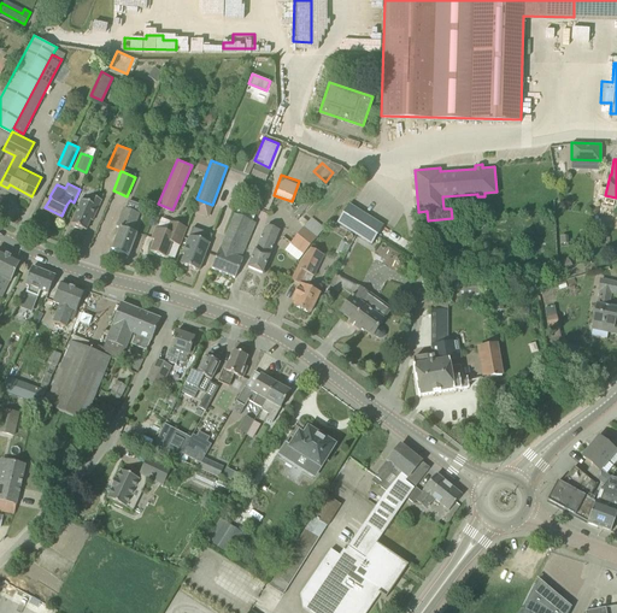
[(89,199),(81,195),(77,204),(80,204),(71,222),(75,223),(74,224),(82,228),(83,227),(86,228),(93,213),(94,214),(101,198),(92,193),(89,199)]
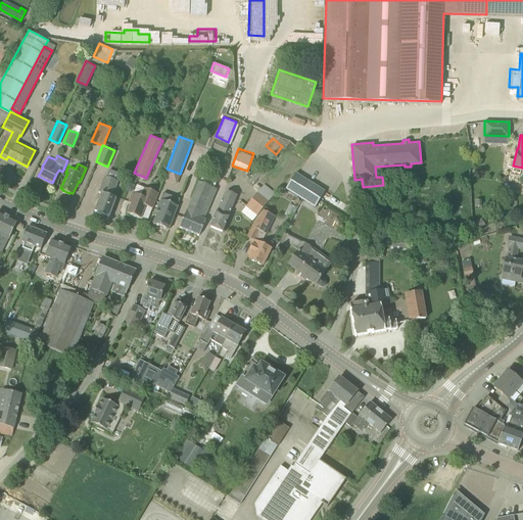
[(286,187),(315,205),(325,189),(296,171),(286,187)]
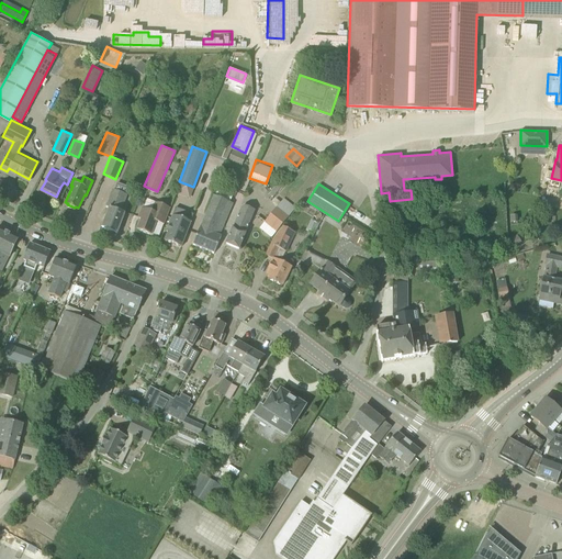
[(110,205),(102,225),(117,231),(125,211),(121,209),(127,192),(113,187),(107,204),(110,205)]
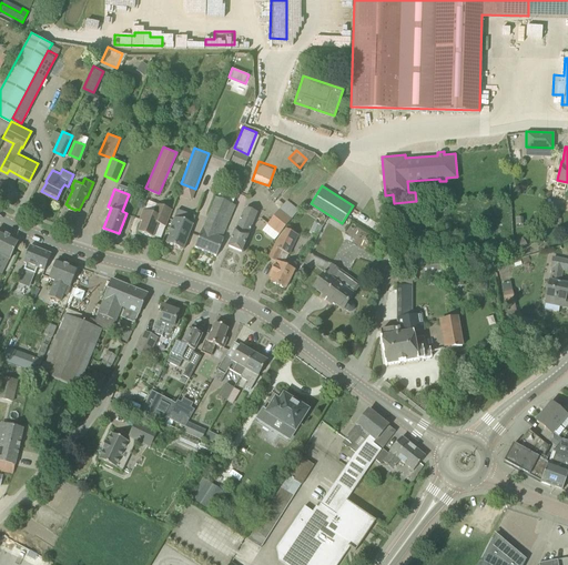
[(202,228),(195,245),(216,254),(223,236),(217,234),(220,228),(224,230),(235,203),(216,195),(202,228)]
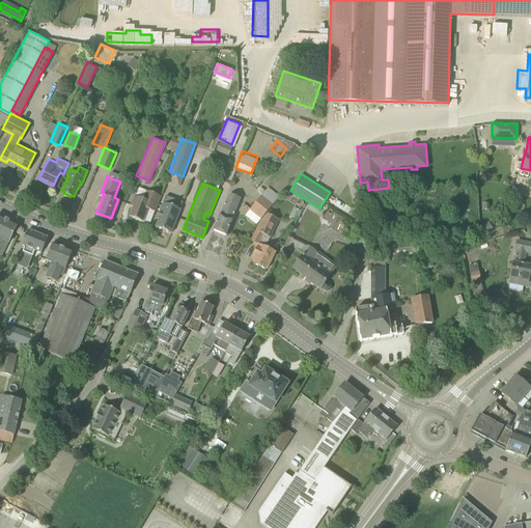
[(248,209),(260,218),(266,211),(279,194),(268,186),(248,209)]
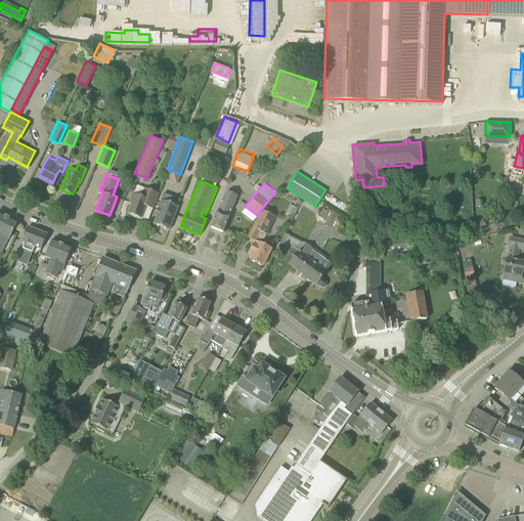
[(132,191),(129,201),(131,202),(128,212),(141,217),(146,204),(153,207),(159,191),(144,186),(141,194),(135,192),(132,191)]
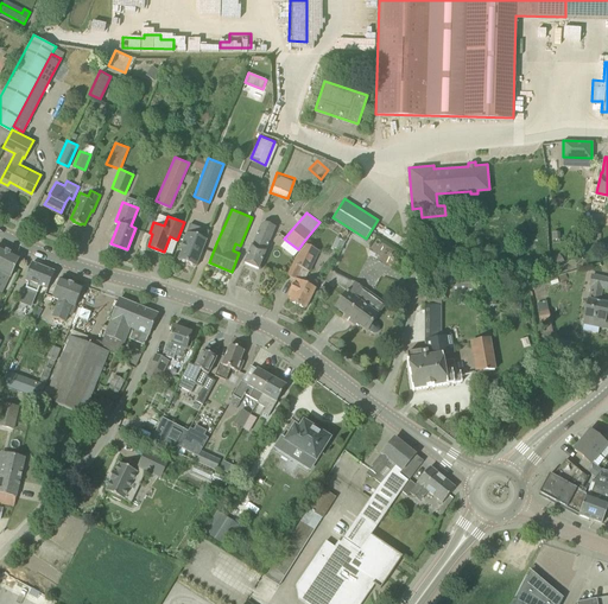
[(266,249),(271,237),(276,224),(265,220),(263,221),(253,243),(252,243),(245,261),(259,267),(266,249)]
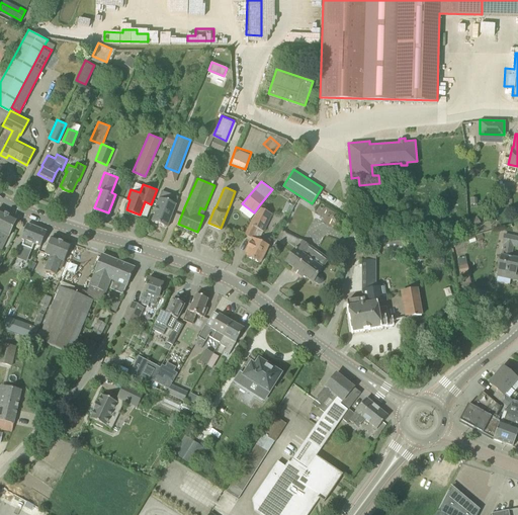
[(159,196),(153,211),(155,211),(152,220),(167,226),(176,202),(159,196)]
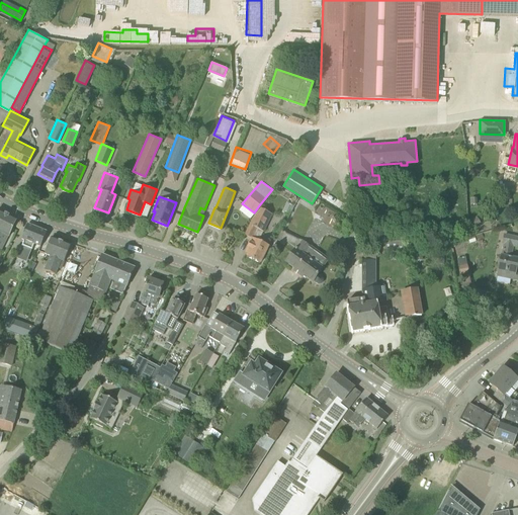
[(252,220),(245,233),(251,236),(249,240),(250,241),(246,248),(249,250),(247,255),(260,261),(268,244),(259,239),(272,212),(261,207),(252,220)]
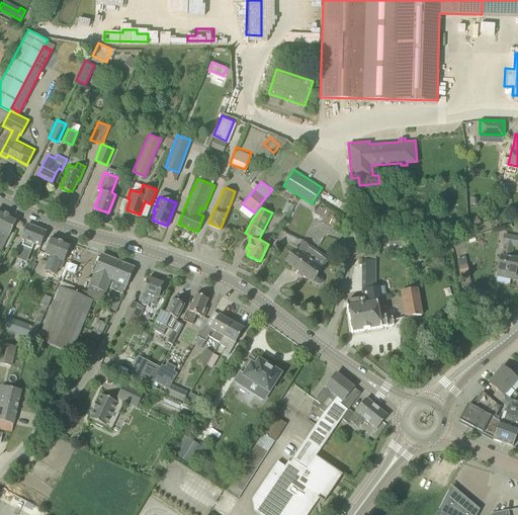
[(8,235),(17,218),(0,208),(0,249),(1,249),(8,234),(8,235)]
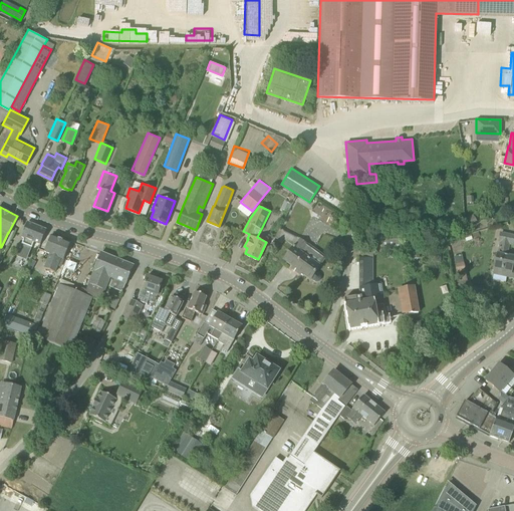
[(46,228),(27,220),(21,236),(24,237),(17,254),(26,258),(34,241),(39,243),(45,231),(46,228)]
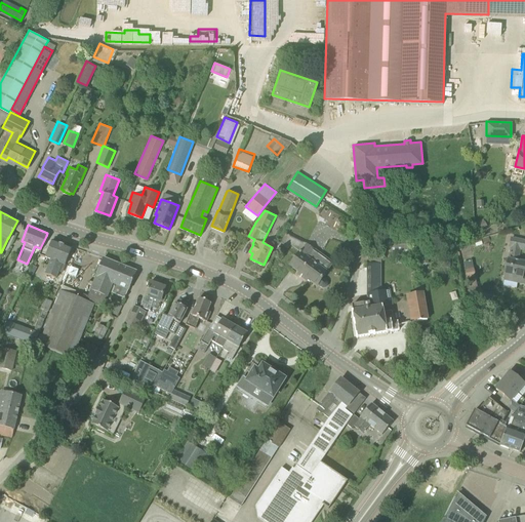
[(72,246),(46,236),(40,248),(37,255),(44,258),(45,255),(50,257),(43,271),(54,276),(61,262),(65,263),(72,246)]
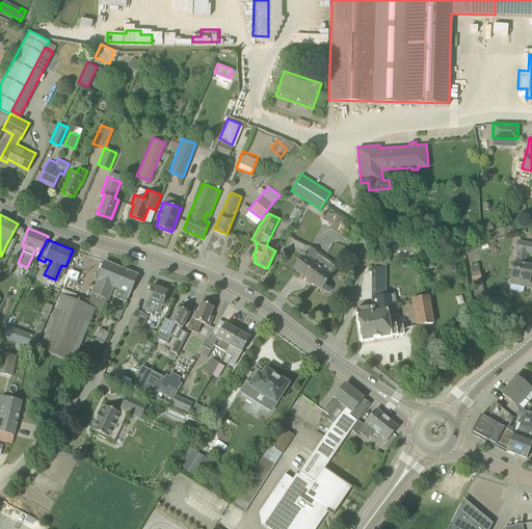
[(531,264),(525,263),(527,250),(531,252),(531,242),(519,240),(516,248),(517,248),(515,261),(513,261),(511,267),(513,268),(510,282),(531,286),(531,285),(531,279),(529,279),(531,264)]
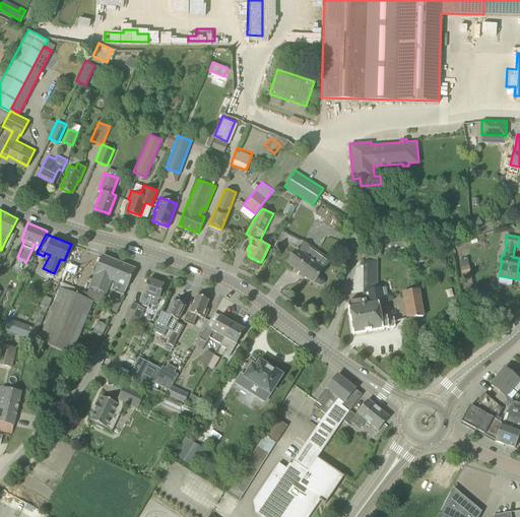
[(320,273),(324,267),(314,260),(318,255),(312,251),(315,247),(304,240),(303,240),(297,248),(287,261),(297,267),(295,270),(303,276),(305,273),(314,280),(315,279),(317,281),(318,282),(320,282),(321,282),(322,282),(323,281),(324,280),(324,278),(324,277),(324,276),(323,275),(322,274),(320,273)]
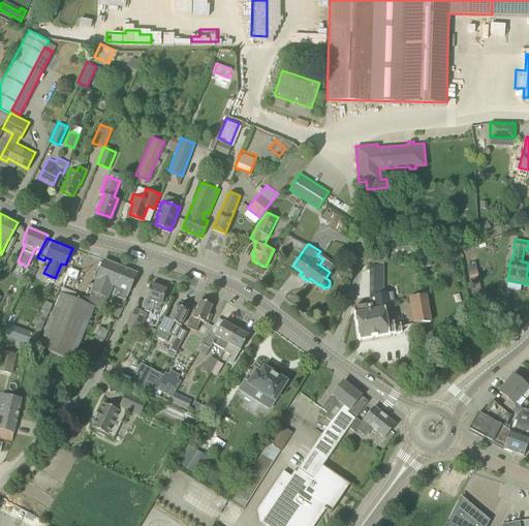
[(52,314),(43,336),(39,345),(72,359),(95,305),(103,308),(111,288),(109,287),(111,283),(109,282),(117,263),(104,257),(100,267),(91,290),(86,301),(61,290),(52,314)]
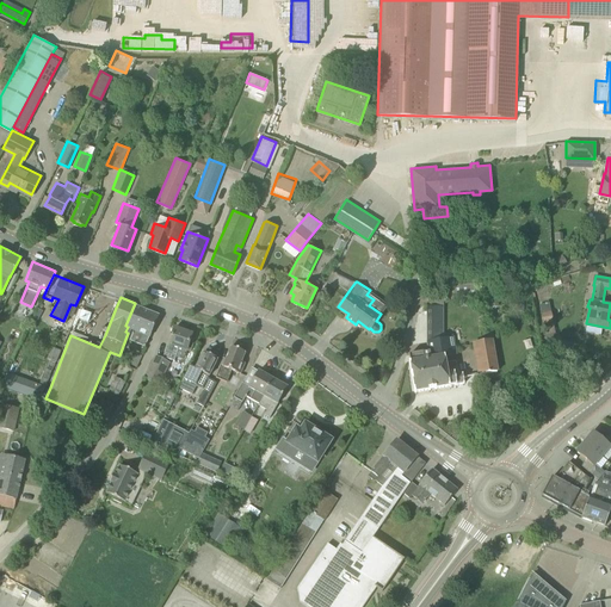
[(134,330),(134,332),(130,339),(146,345),(149,335),(159,313),(135,303),(125,326),(128,327),(125,332),(128,333),(130,329),(134,330)]
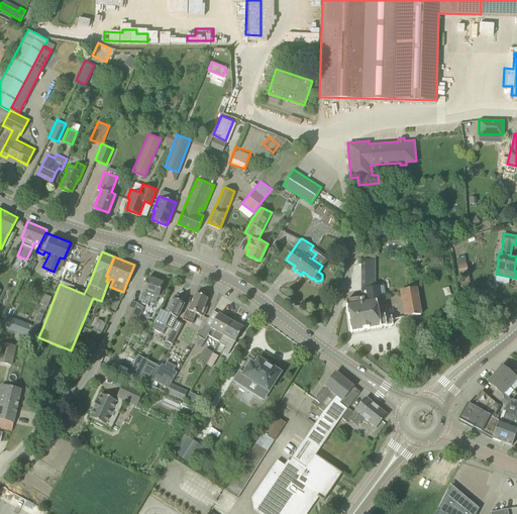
[(357,297),(346,299),(347,304),(346,304),(350,330),(381,325),(381,324),(378,310),(372,311),(371,301),(377,300),(386,298),(383,284),(375,285),(375,258),(362,258),(362,288),(363,296),(357,297)]
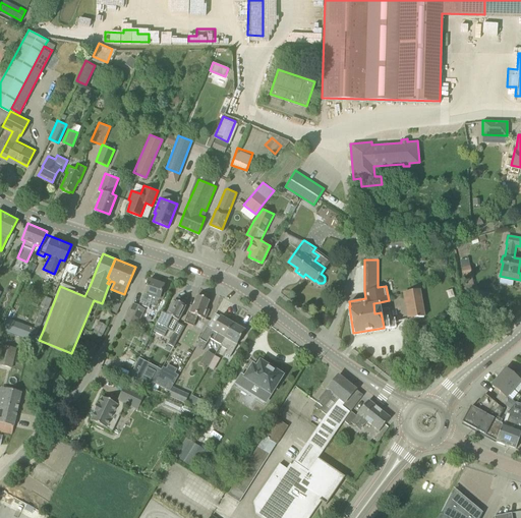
[(149,278),(145,292),(143,291),(139,303),(148,306),(152,295),(160,297),(164,283),(149,278)]
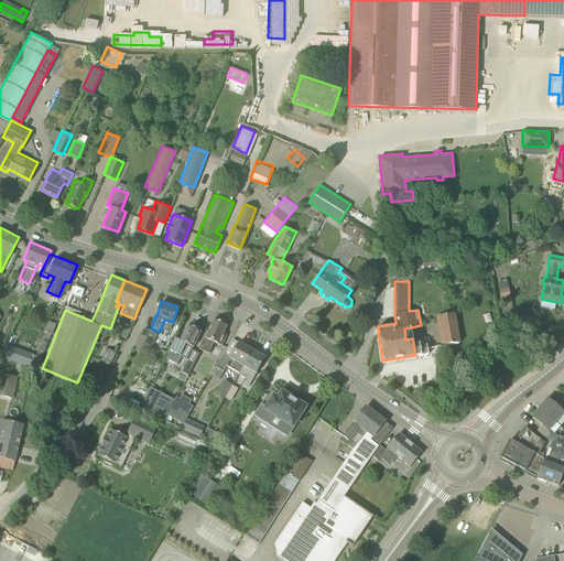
[(77,315),(79,310),(67,304),(65,309),(77,315)]
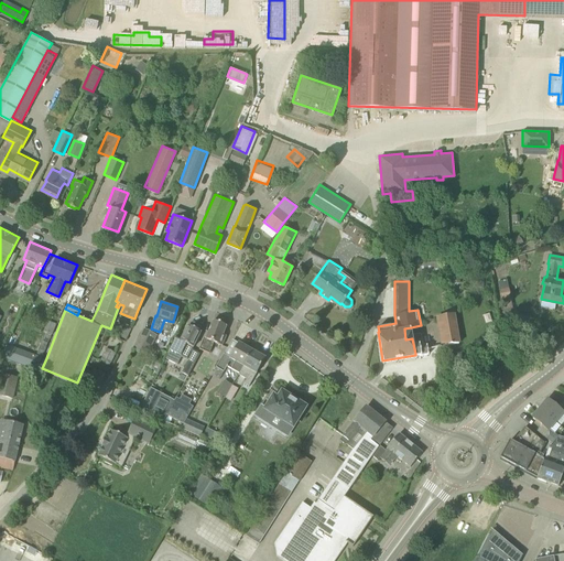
[(438,314),(444,344),(458,342),(454,312),(438,314)]
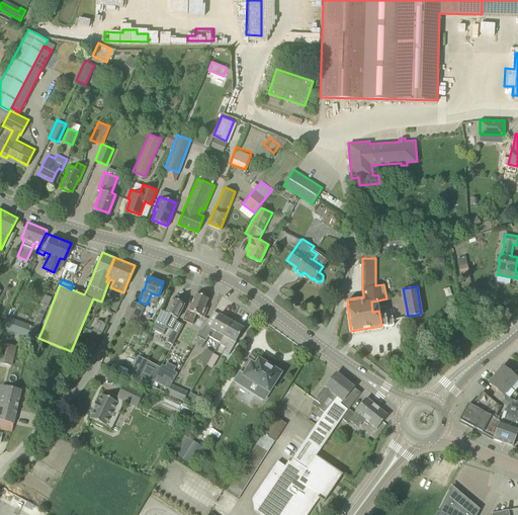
[(203,316),(208,305),(205,304),(208,297),(195,292),(189,309),(187,308),(183,319),(192,323),(196,313),(203,316)]
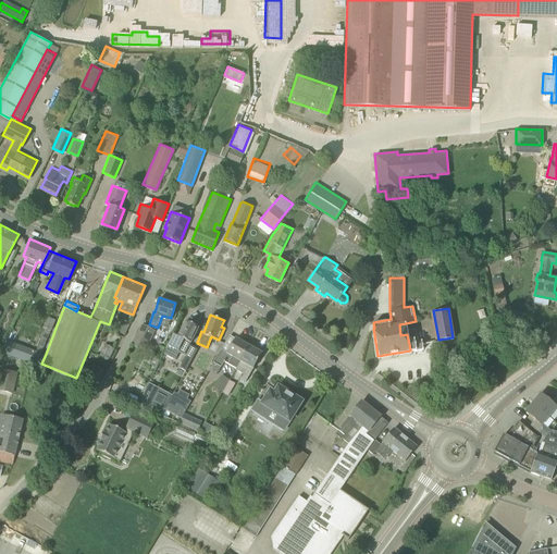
[(175,358),(178,351),(185,339),(190,341),(198,325),(185,320),(178,334),(173,332),(163,352),(175,358)]
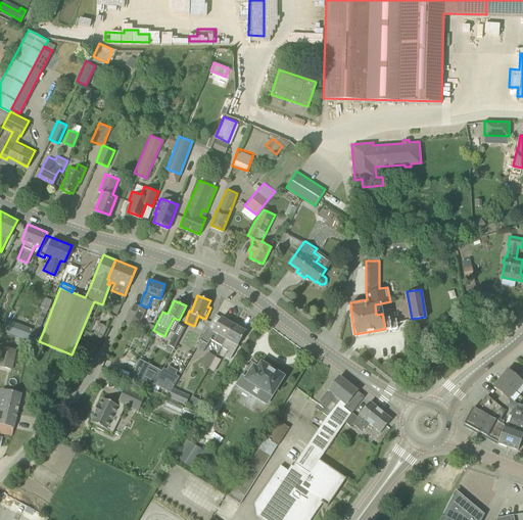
[(111,310),(117,312),(121,302),(113,301),(111,310)]
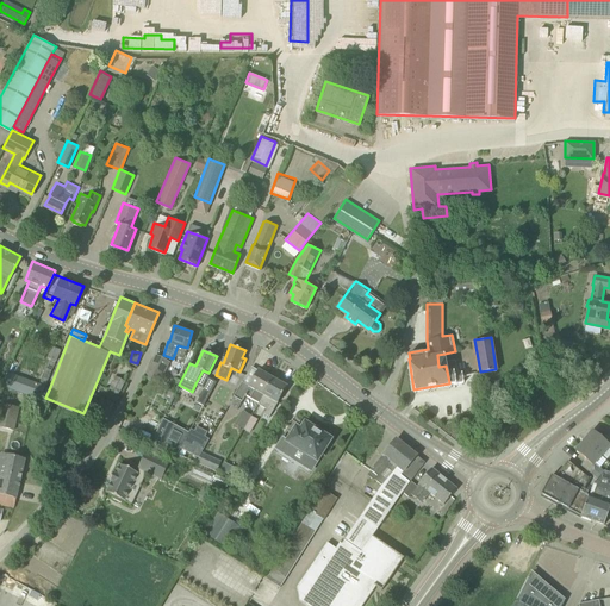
[(169,361),(163,357),(155,354),(144,374),(155,380),(157,375),(161,378),(169,361)]
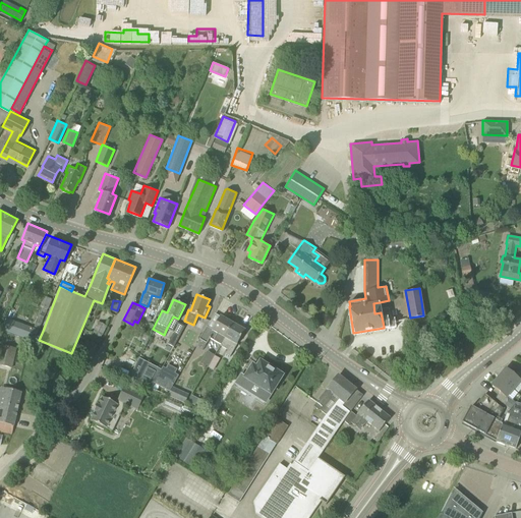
[(396,325),(395,320),(395,317),(391,318),(390,315),(388,315),(386,306),(380,307),(380,302),(373,303),(374,313),(381,312),(384,327),(396,325)]
